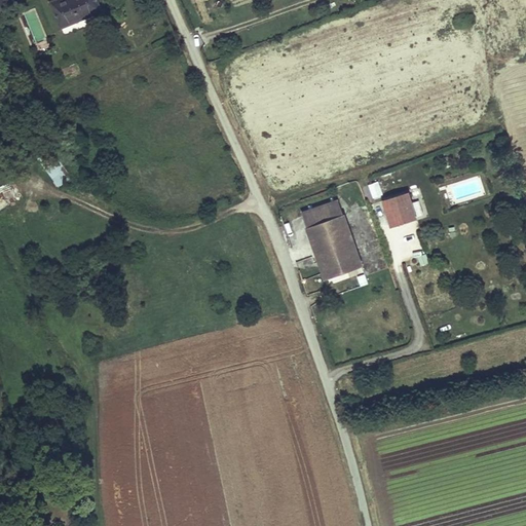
[(0,3),(0,12),(11,8),(8,0),(0,3)]
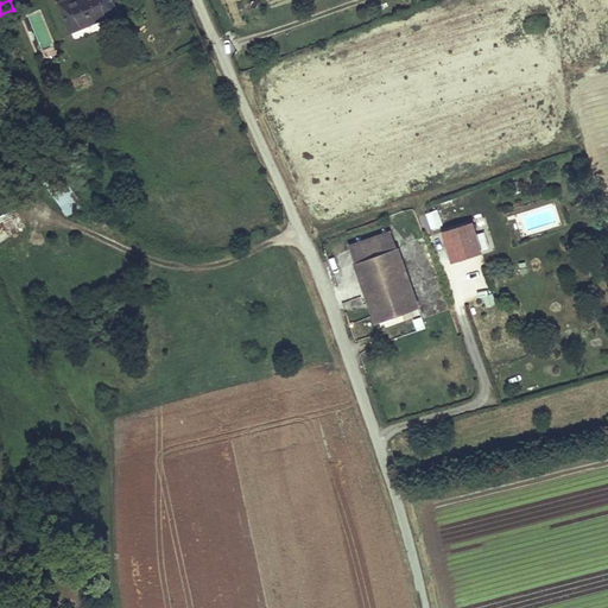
[(71,30),(115,12),(111,0),(67,0),(59,2),(71,30)]
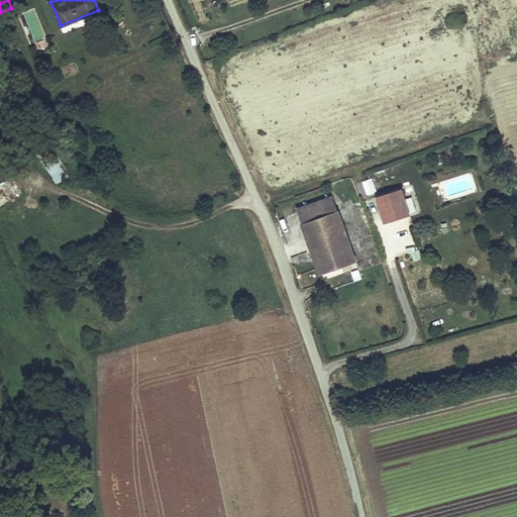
[(367,195),(377,191),(372,178),(362,181),(367,195)]
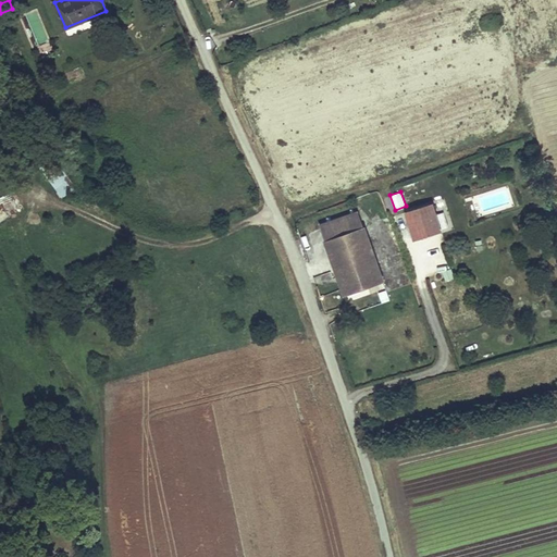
[(431,205),(403,213),(411,240),(440,232),(431,205)]
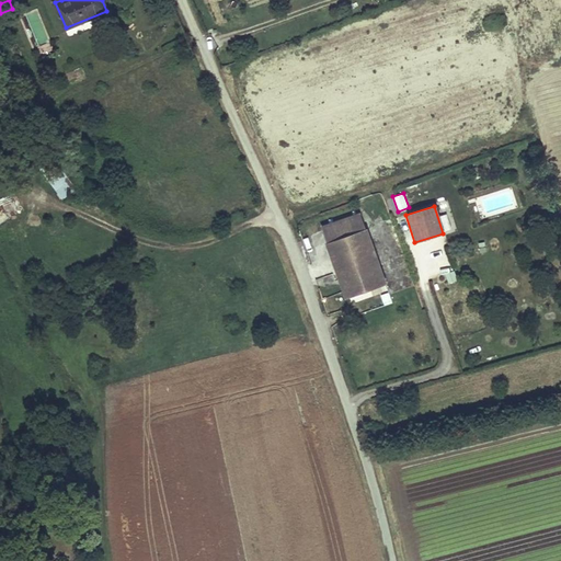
[(362,217),(322,230),(327,243),(367,229),(362,217)]
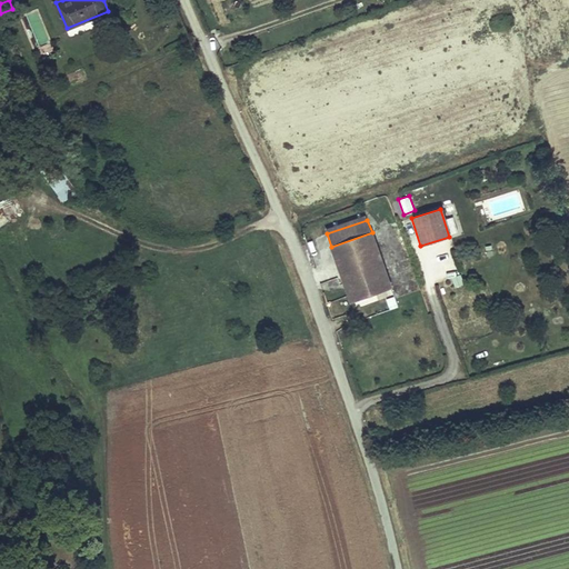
[(331,247),(351,300),(391,286),(372,232),(331,247)]
